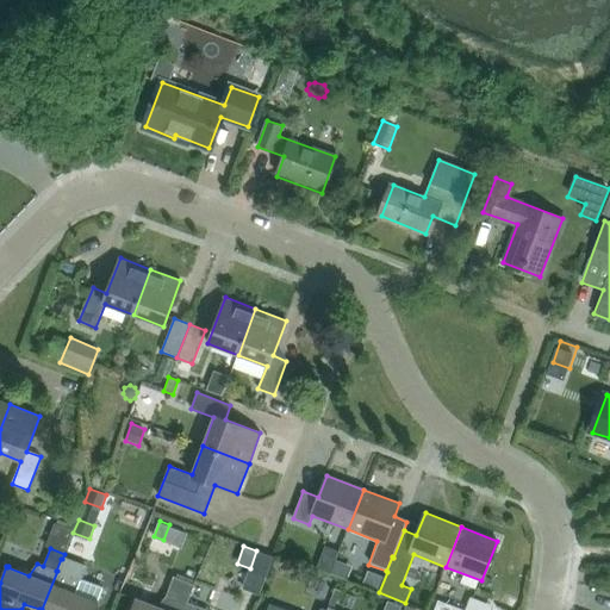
[(98,602),(97,602),(101,589),(79,580),(83,567),(62,559),(61,559),(56,571),(57,571),(42,609),(95,609),(99,601),(98,601),(98,602)]
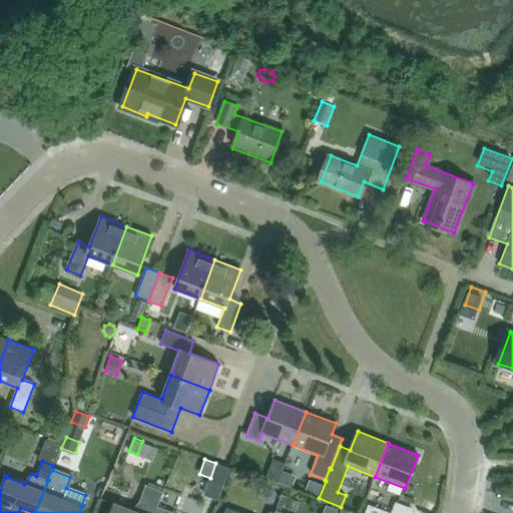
[(320,487),(306,481),(302,490),(316,496),(320,487)]
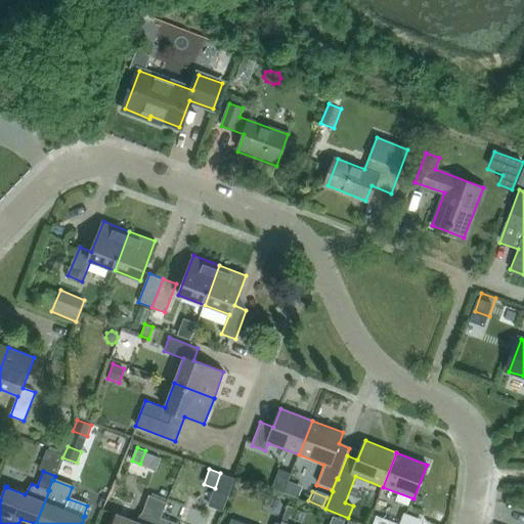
[(158,523),(161,518),(167,503),(149,496),(143,512),(136,522),(118,515),(118,514),(117,514),(113,523),(158,523)]
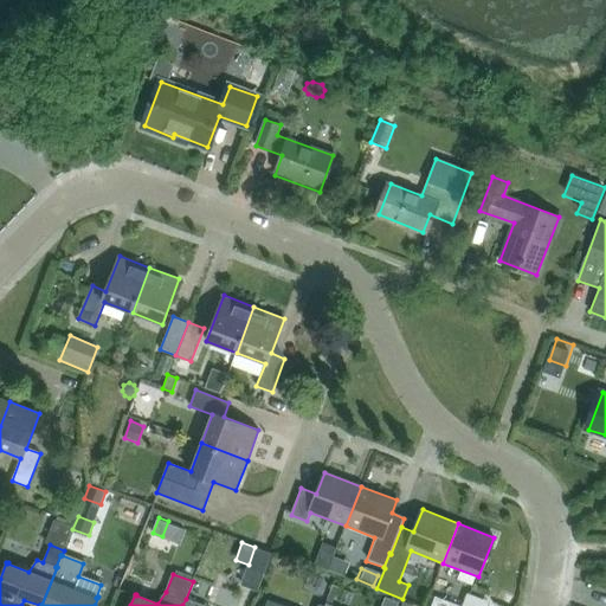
[(331,585),(326,603),(331,605),(339,587),(331,585)]
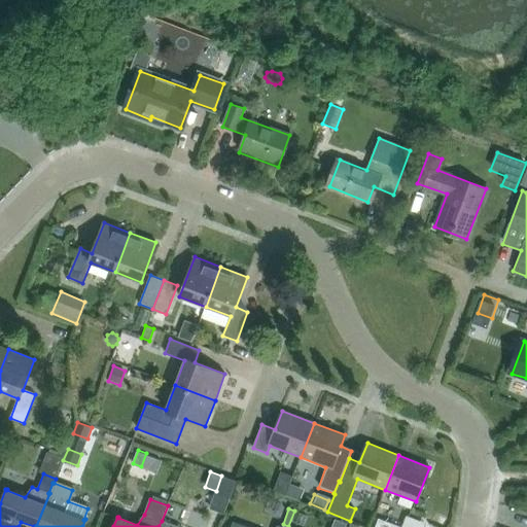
[(432,525),(438,526),(444,526),(447,520),(435,516),(432,525)]
